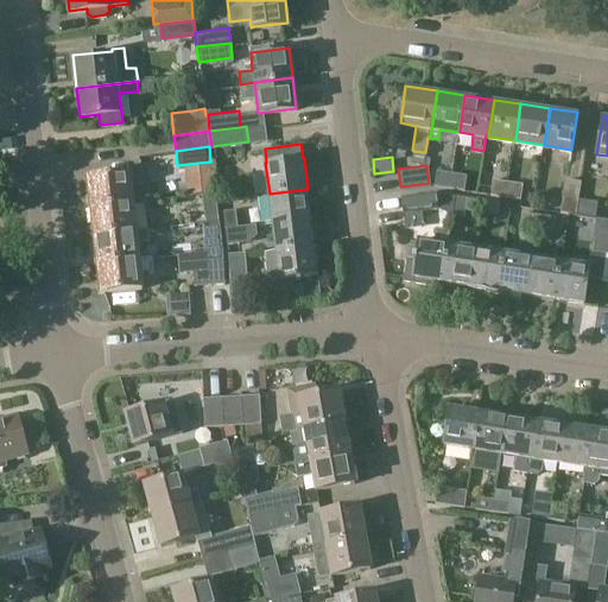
[(449,187),(451,170),(436,168),(434,183),(449,187)]
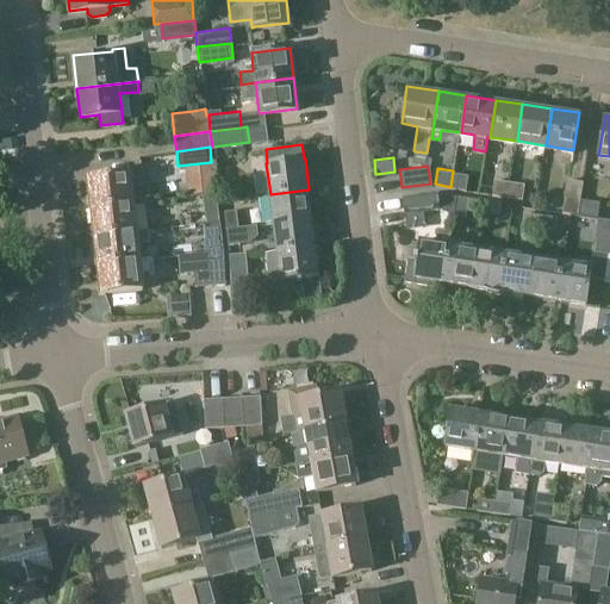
[(129,170),(130,174),(87,178),(91,203),(88,203),(89,210),(92,210),(91,207),(135,204),(132,184),(143,182),(142,169),(129,170)]
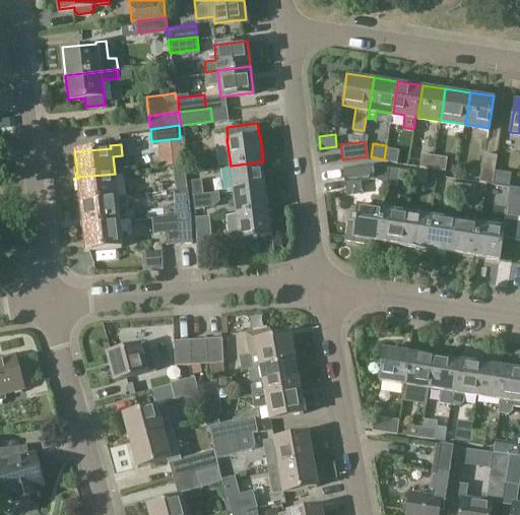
[(386,145),(384,159),(397,162),(399,148),(386,145)]
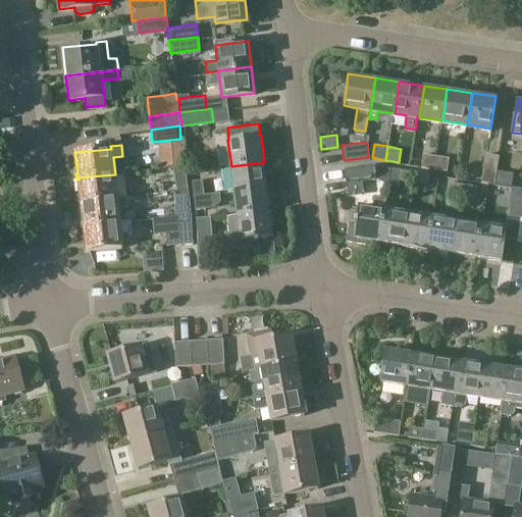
[(422,152),(421,165),(433,167),(436,154),(422,152)]
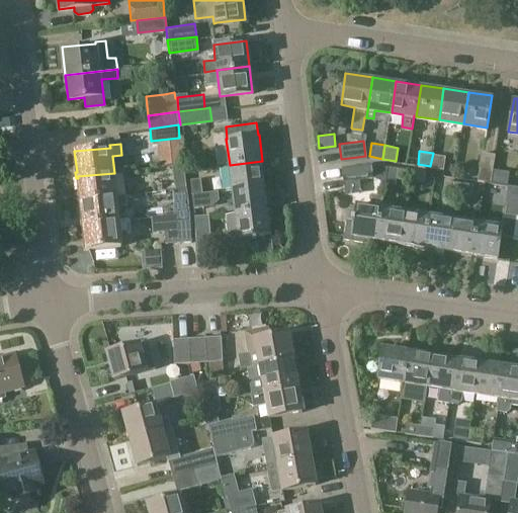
[(494,153),(481,151),(477,178),(490,180),(494,153)]
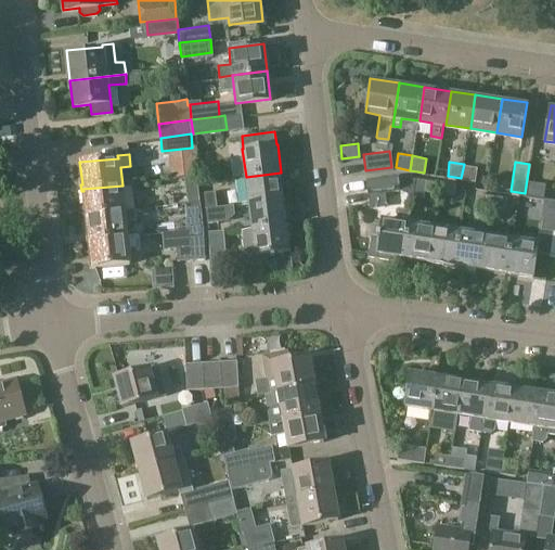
[(464,164),(461,178),(475,180),(477,166),(464,164)]
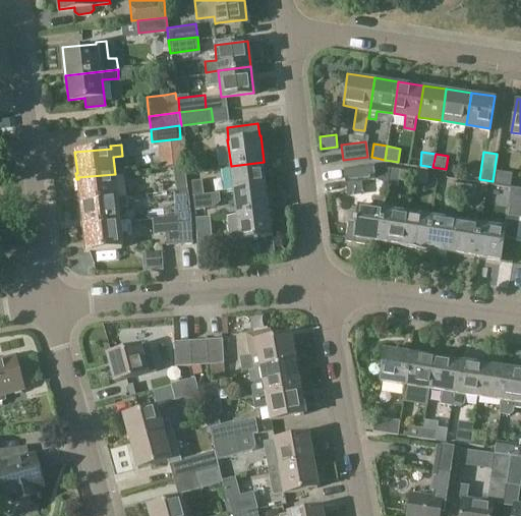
[(172,164),(173,167),(175,188),(186,186),(183,162),(172,164)]
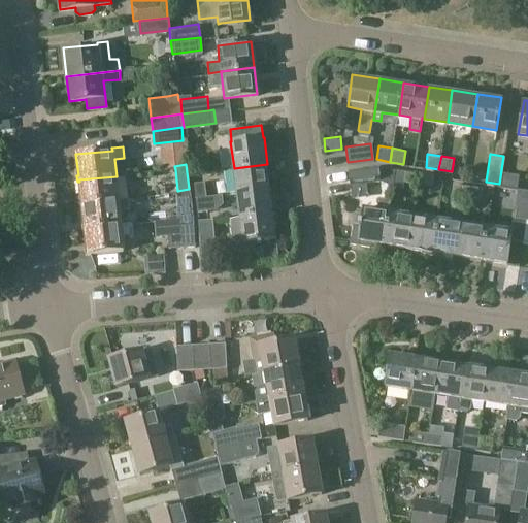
[(267,164),(234,168),(237,193),(270,189),(267,164)]
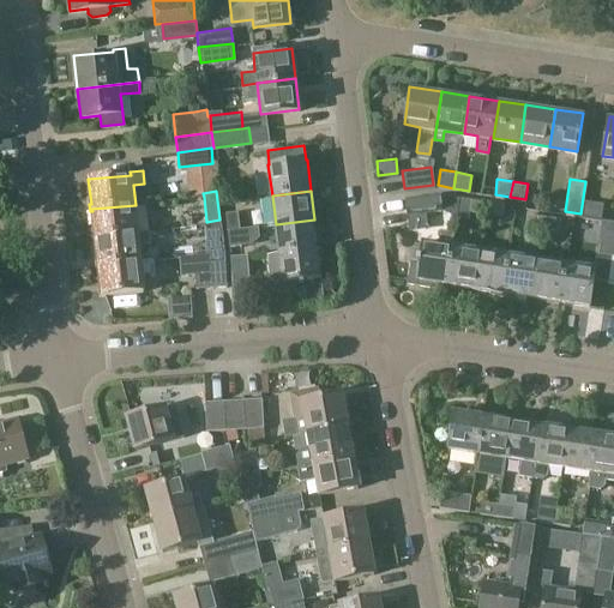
[(439,191),(404,196),(407,212),(440,208),(439,191)]
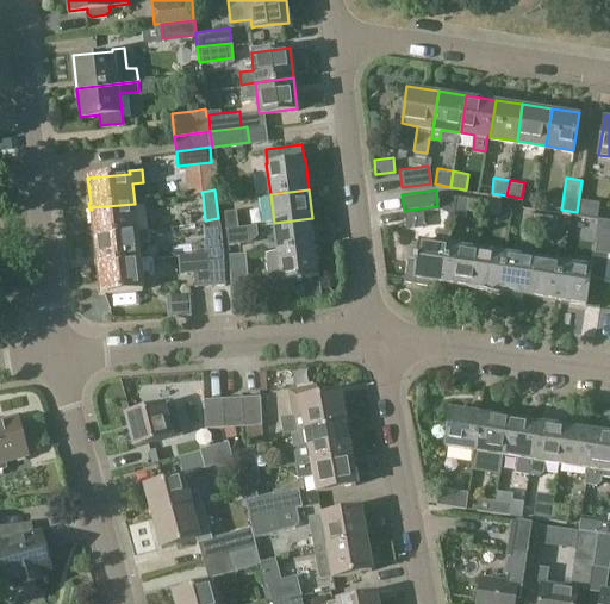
[(485,211),(487,199),(468,195),(466,207),(485,211)]
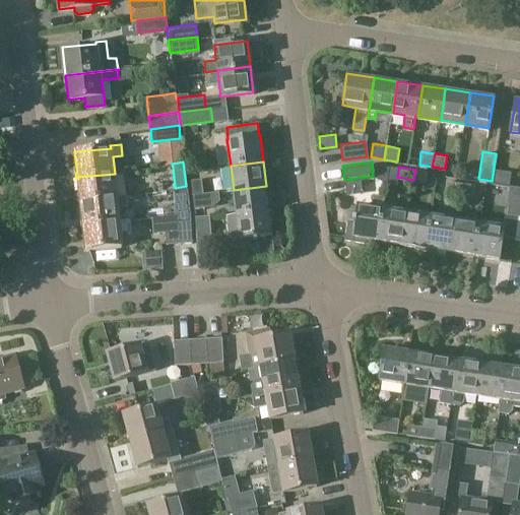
[(427,172),(415,170),(413,180),(425,182),(427,172)]
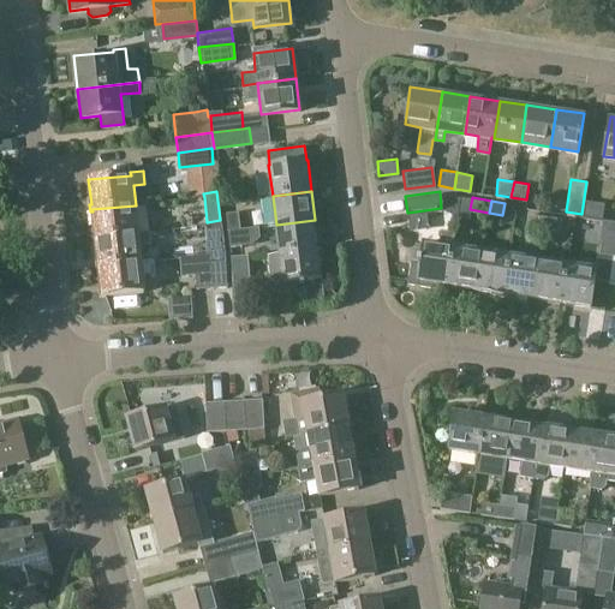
[(139,233),(138,231),(136,206),(91,209),(93,212),(94,233),(93,233),(93,240),(95,240),(95,238),(139,233)]
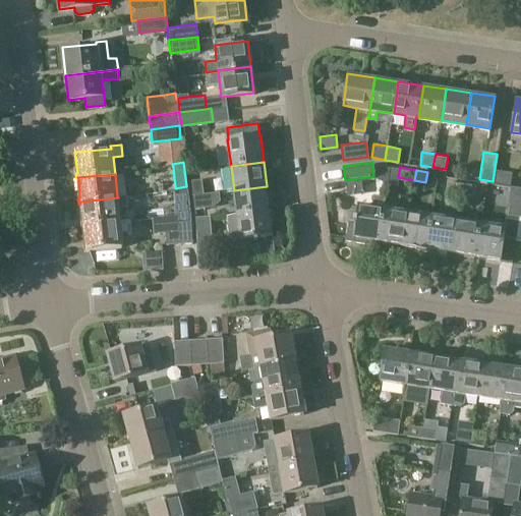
[(200,178),(191,179),(193,197),(204,196),(203,192),(200,178)]
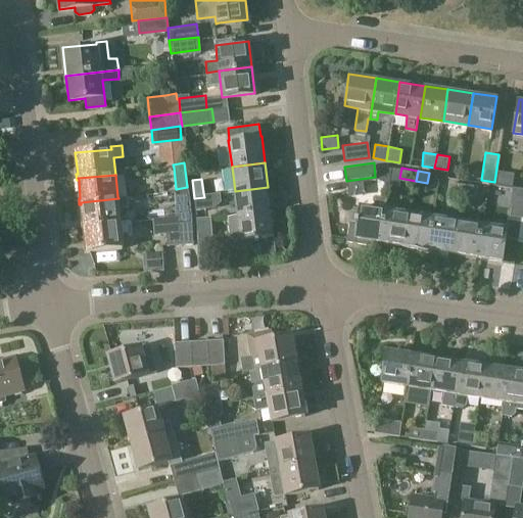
[(448,181),(446,191),(462,193),(464,183),(448,181)]
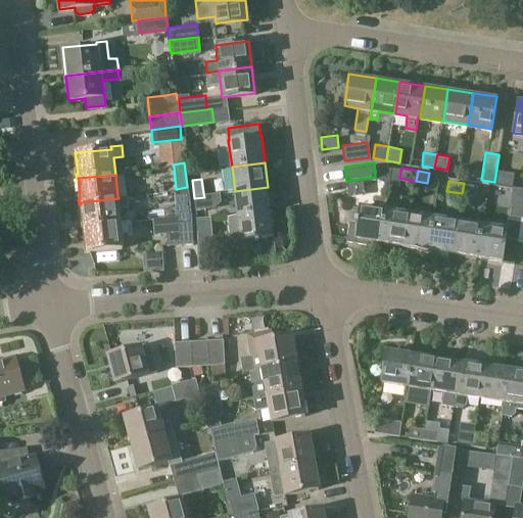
[(464,183),(462,193),(476,195),(477,185),(464,183)]
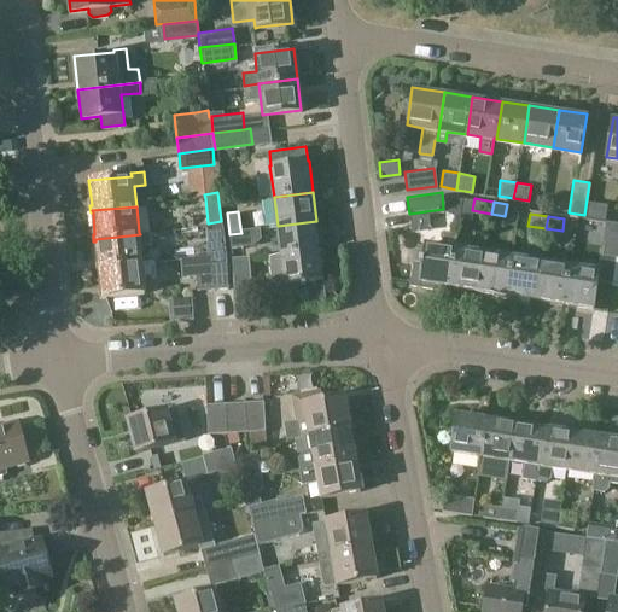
[(617,221),(605,220),(600,252),(617,255),(617,243),(617,221)]
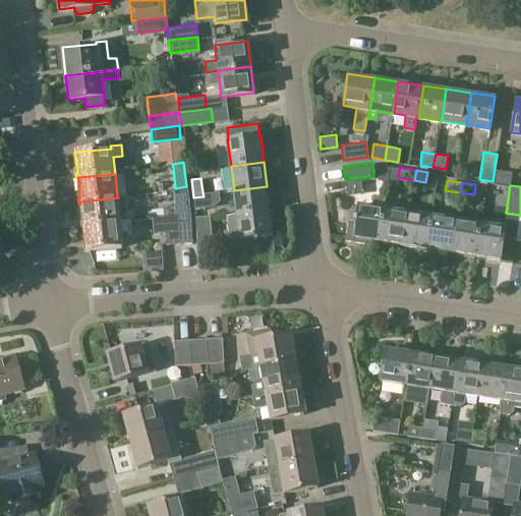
[(234,190),(236,213),(227,214),(227,216),(270,211),(267,186),(234,190)]
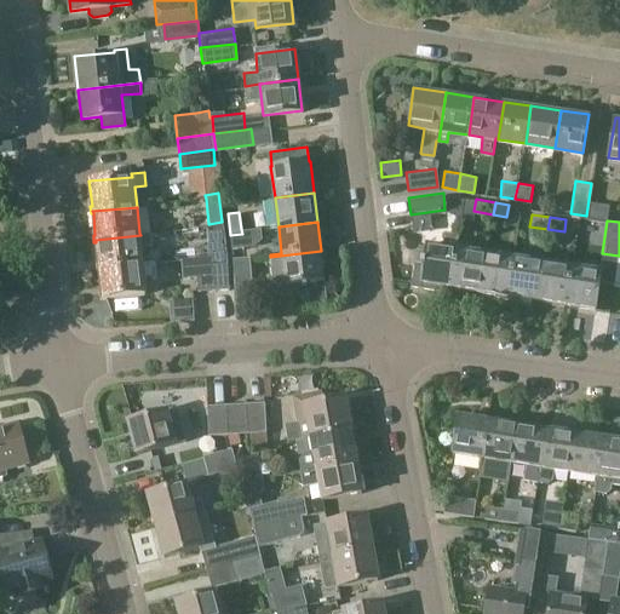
[(139,233),(141,235),(96,240),(96,242),(98,264),(97,264),(97,271),(99,270),(99,269),(143,264),(142,246),(153,245),(151,231),(139,233)]
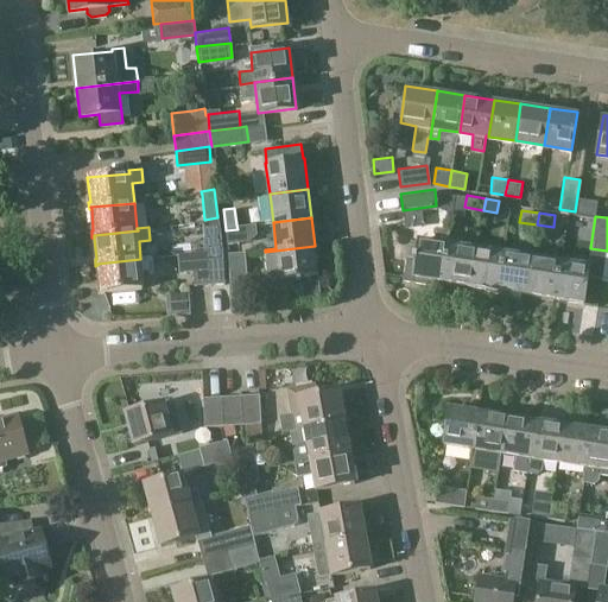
[(406,257),(403,280),(436,285),(437,279),(442,280),(449,234),(449,228),(436,227),(434,240),(432,240),(418,238),(416,258),(406,257)]
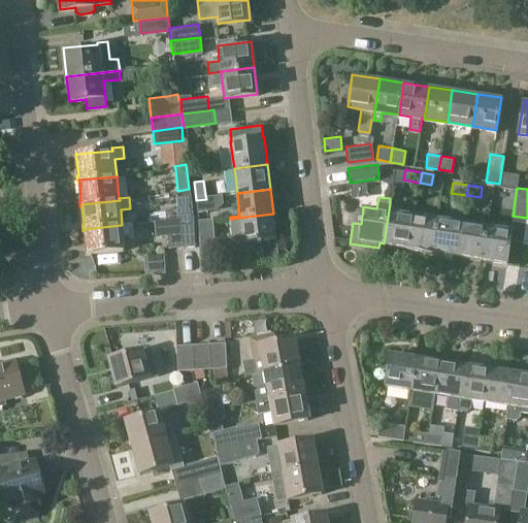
[(206,199),(196,200),(197,210),(207,209),(206,199)]
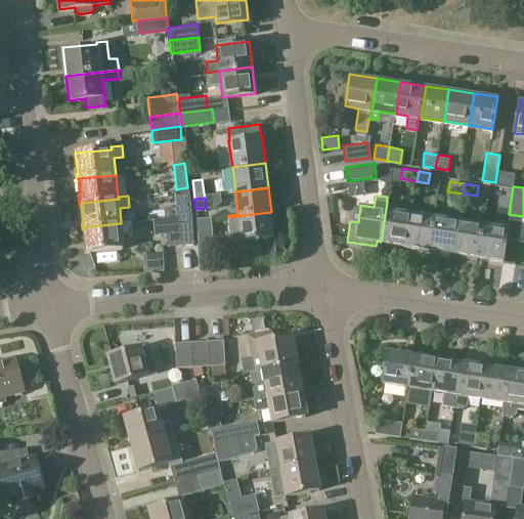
[(387,202),(381,242),(382,242),(406,245),(411,213),(397,211),(398,204),(388,202),(387,202)]
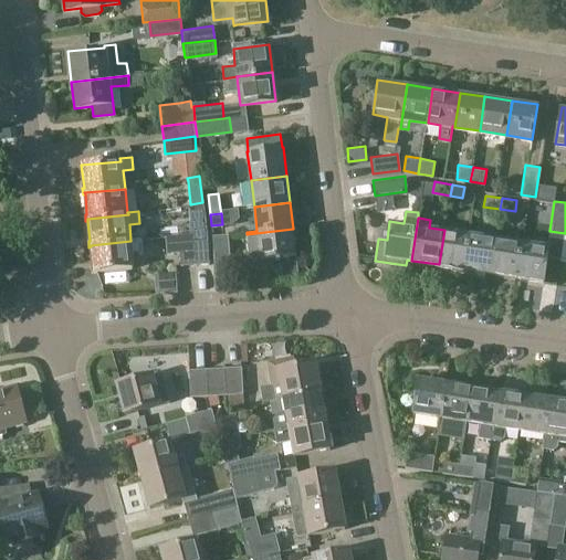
[(206,221),(189,223),(190,232),(192,232),(206,230),(207,230),(206,221)]
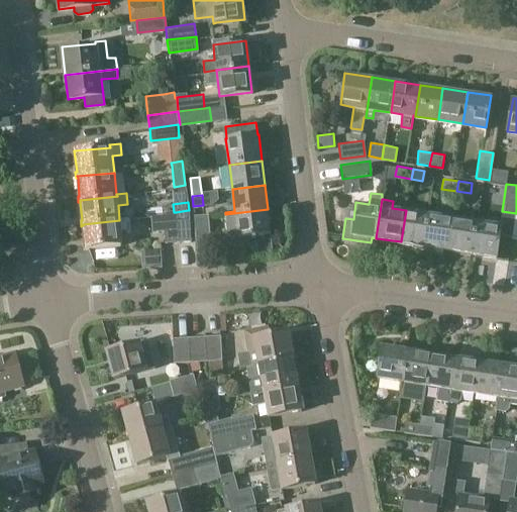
[(268,209),(225,214),(229,244),(231,244),(232,252),(252,250),(251,234),(271,232),(268,209)]
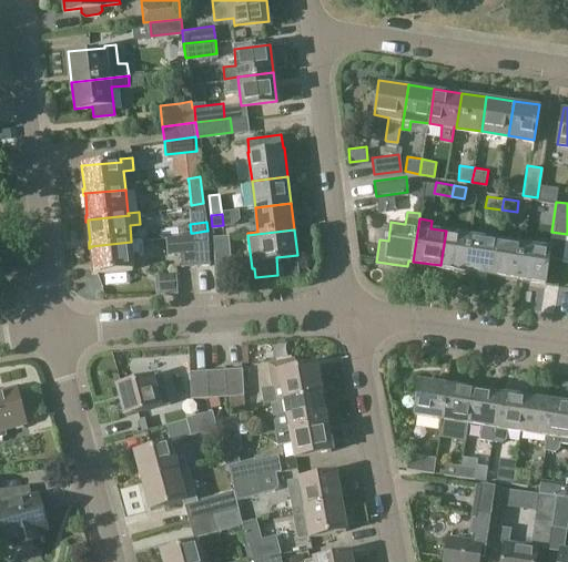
[(193,233),(195,264),(210,263),(206,231),(193,233)]
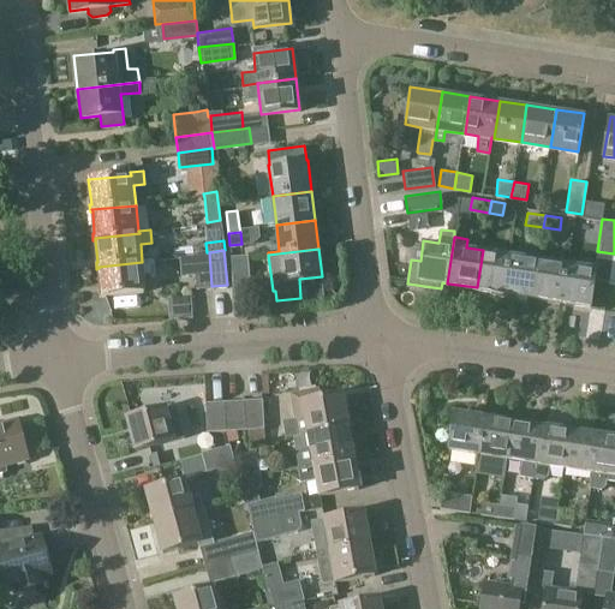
[(512,254),(483,250),(477,287),(506,292),(512,254)]
